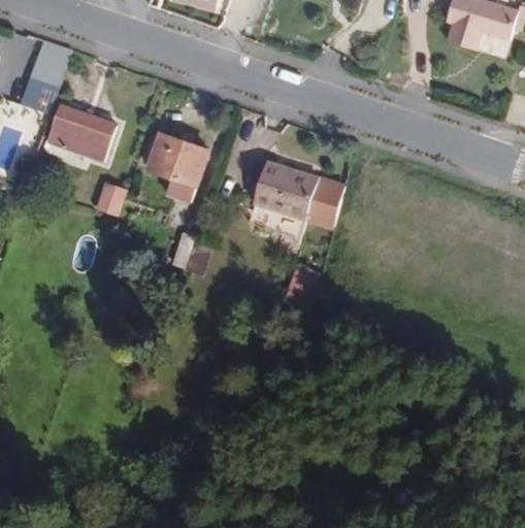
[(209,15),(214,0),(169,0),(169,1),(209,15)]
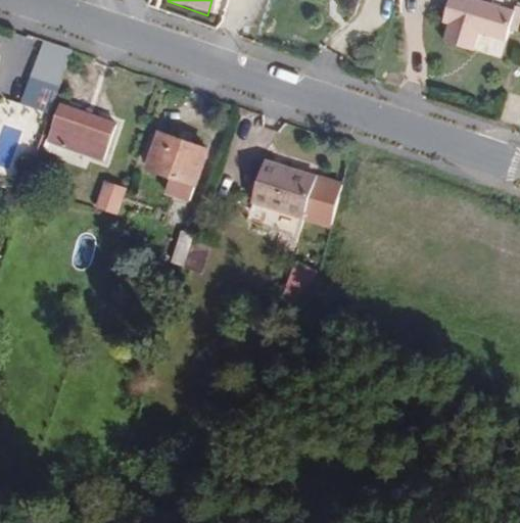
[(501,43),(510,15),(464,0),(450,0),(442,24),(446,26),(441,40),(473,51),(477,36),(501,43)]
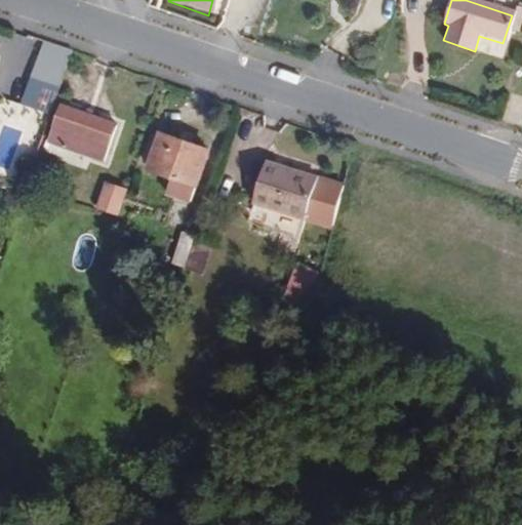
[(71,49),(42,39),(19,102),(48,112),(71,49)]
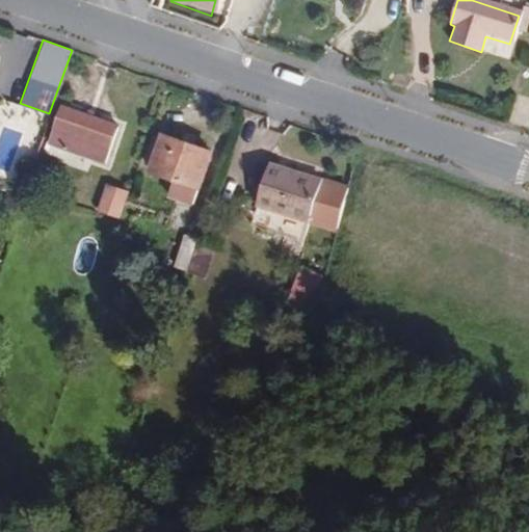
[(105,148),(113,123),(59,104),(47,144),(67,152),(72,137),(105,148)]
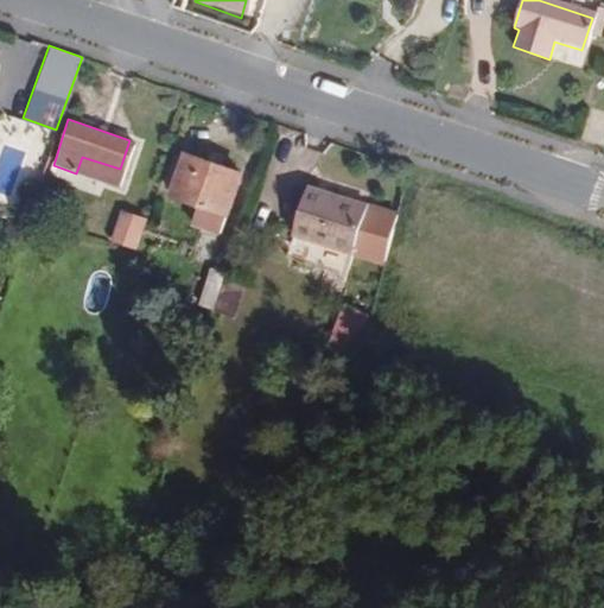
[(241,216),(255,173),(201,156),(188,197),(241,216)]
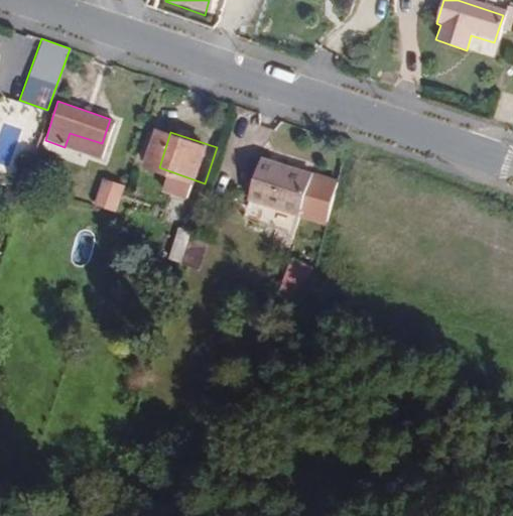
[(41,183),(48,163),(40,161),(34,181),(41,183)]
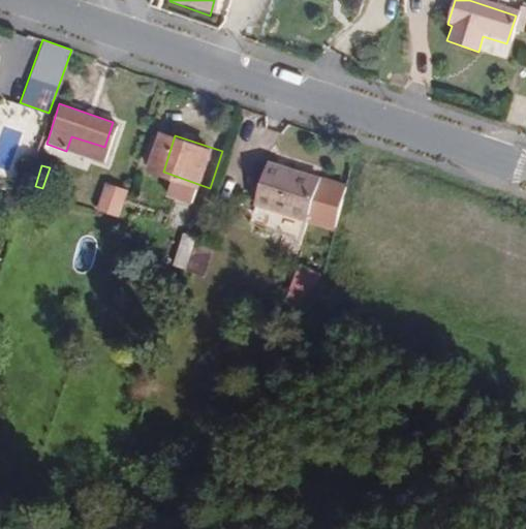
[(305,226),(318,184),(267,167),(253,210),(305,226)]
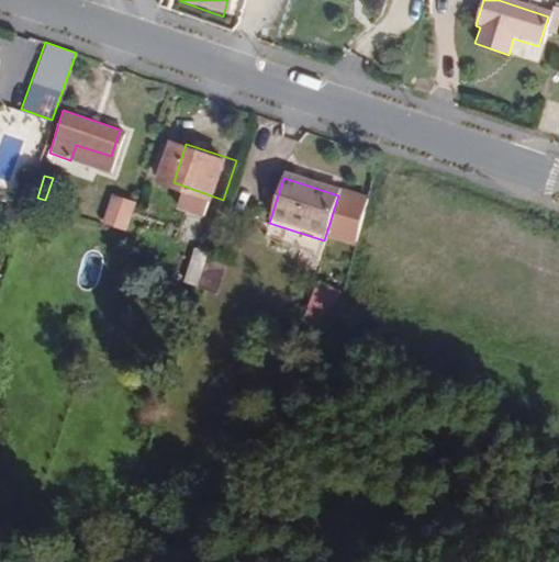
[(223,200),(174,182),(166,202),(216,220),(223,200)]
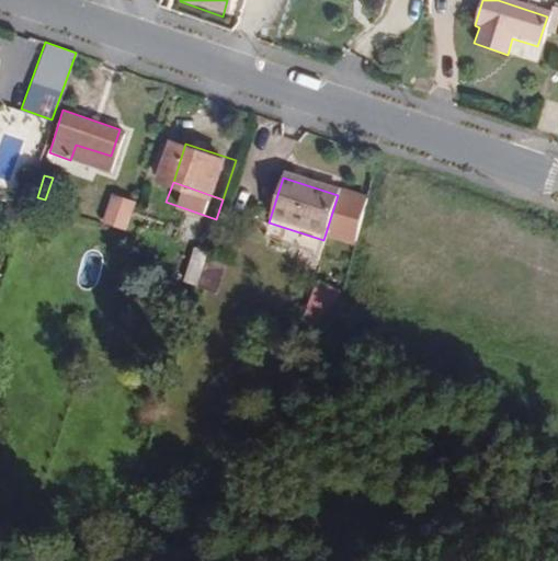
[(122,229),(132,202),(111,195),(101,222),(122,229)]
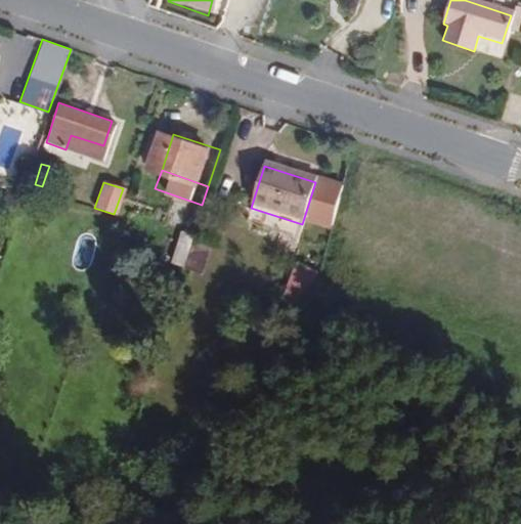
[(182,268),(193,232),(182,229),(171,264),(182,268)]
